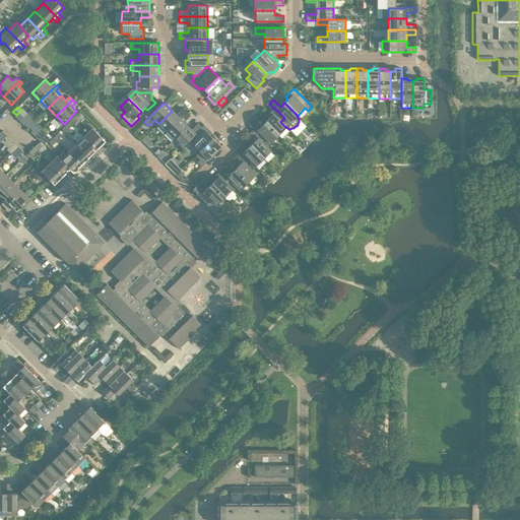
[(158,124),(167,131),(186,112),(182,108),(176,114),(172,111),(158,124)]
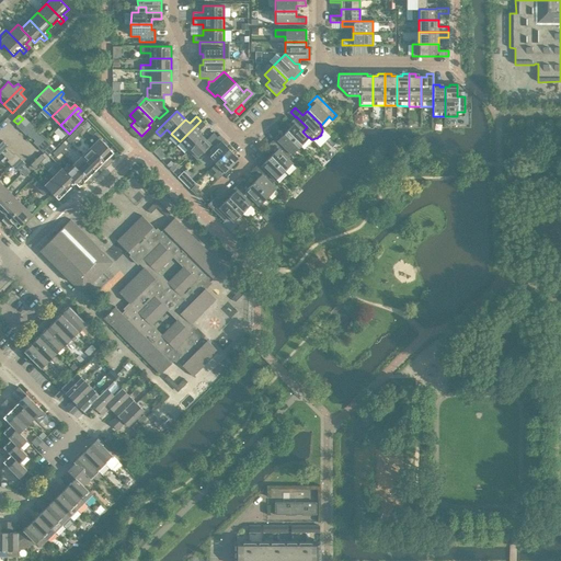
[(299,146),(308,137),(302,132),(307,127),(296,116),(296,117),(287,125),(289,127),(285,132),(299,146)]
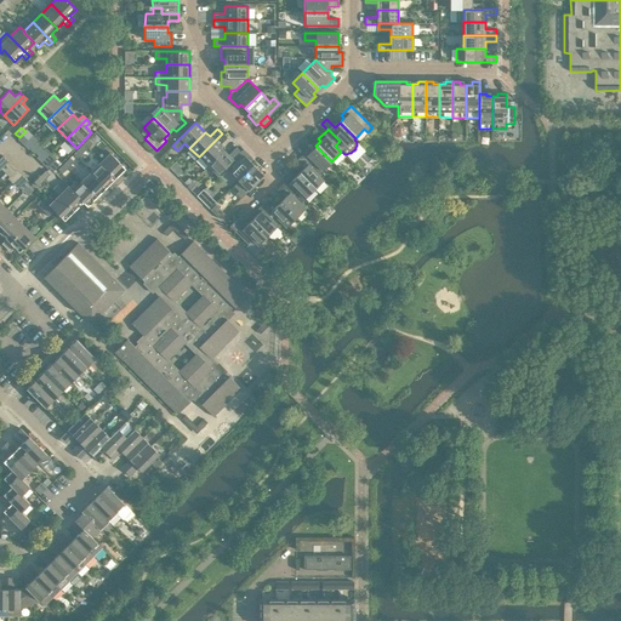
[(227,138),(222,134),(199,157),(208,166),(223,151),(220,146),(227,138)]
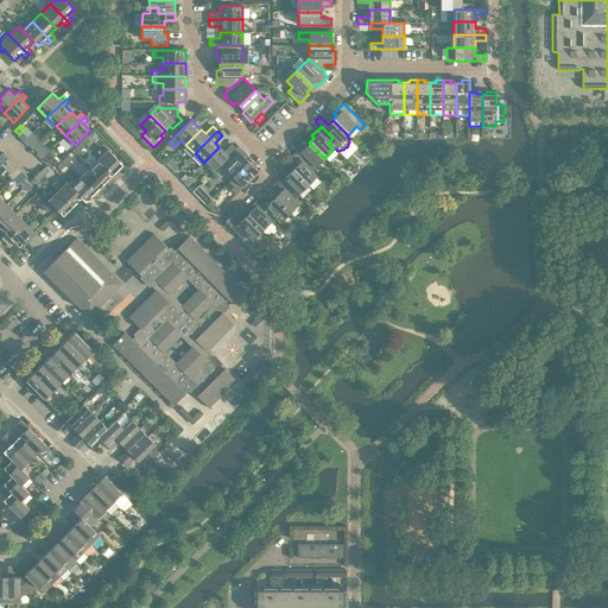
[(90,140),(87,137),(81,143),(84,146),(90,140)]
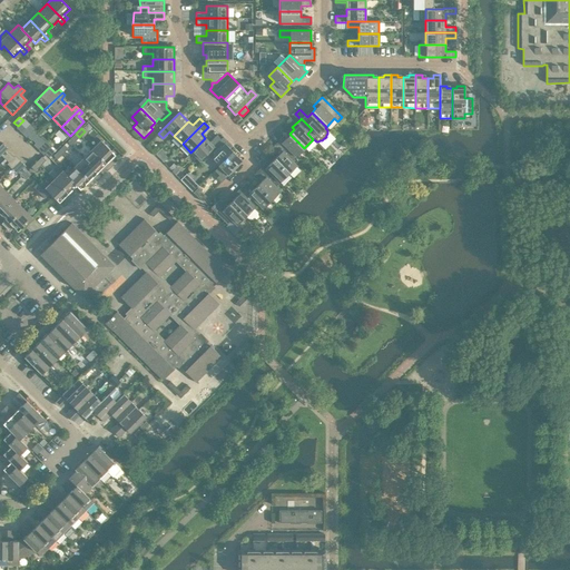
[(31,140),(37,135),(33,130),(28,136),(31,140)]
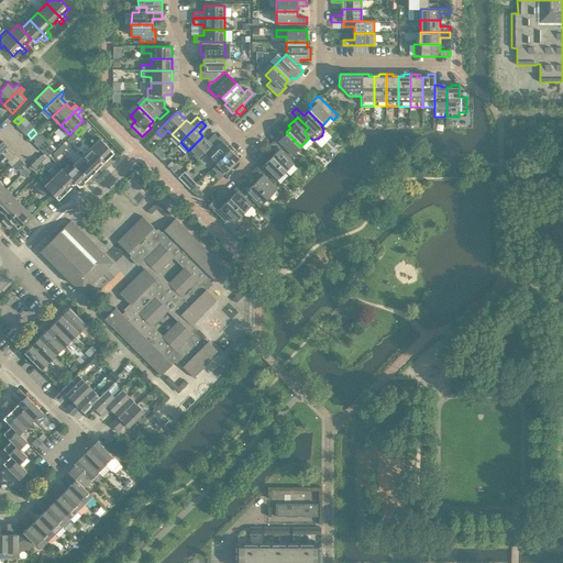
[(73,141),(78,135),(75,132),(69,138),(73,141)]
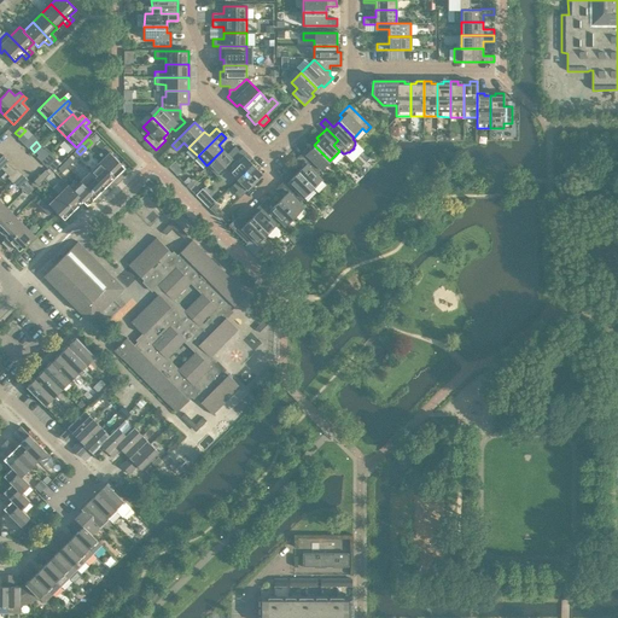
[(321,170),(330,161),(314,145),(310,150),(308,147),(298,156),(310,168),(315,163),(321,170)]
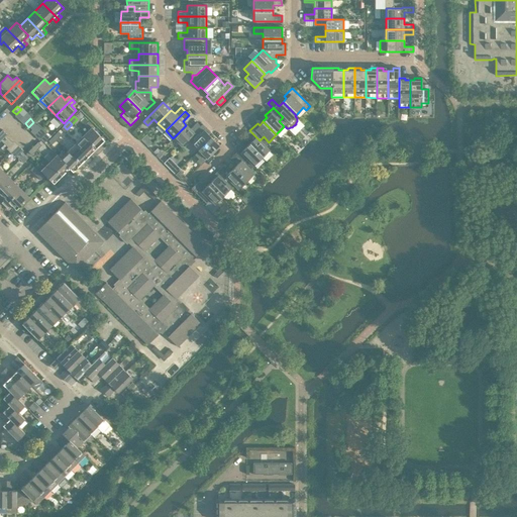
[(33,122),(28,127),(31,130),(36,125),(33,122)]
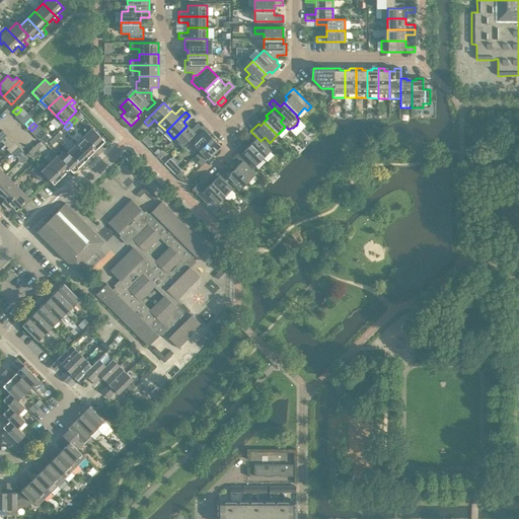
[(201,127),(198,123),(191,130),(187,126),(173,139),(181,147),(189,140),(188,140),(201,127)]
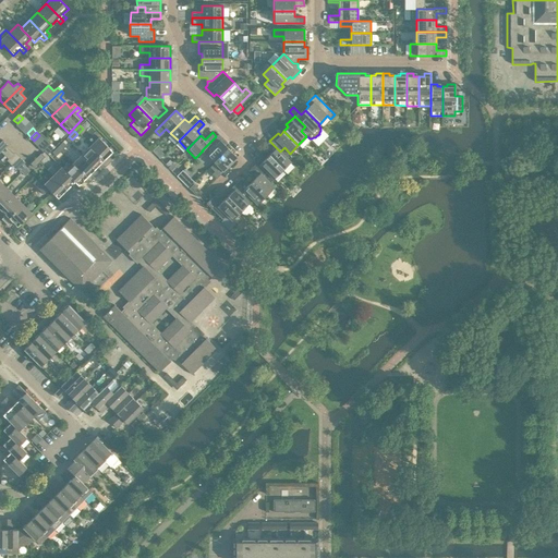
[(225,145),(227,143),(218,134),(216,136),(202,150),(203,150),(215,164),(229,149),(225,145)]
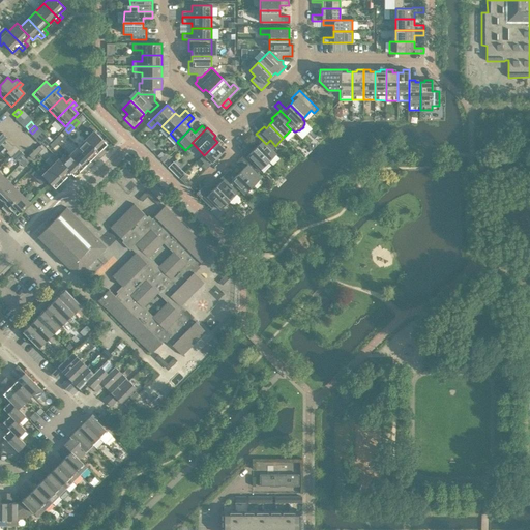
[(85,139),(102,156),(105,153),(101,149),(107,144),(93,130),(85,139)]
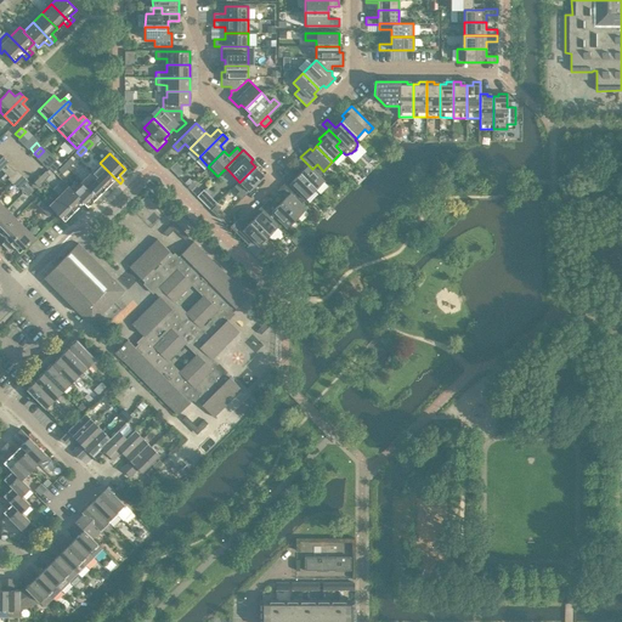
[(318,175),(323,171),(317,164),(312,169),(300,157),(295,162),(303,170),(299,174),(315,190),(323,181),(318,175)]
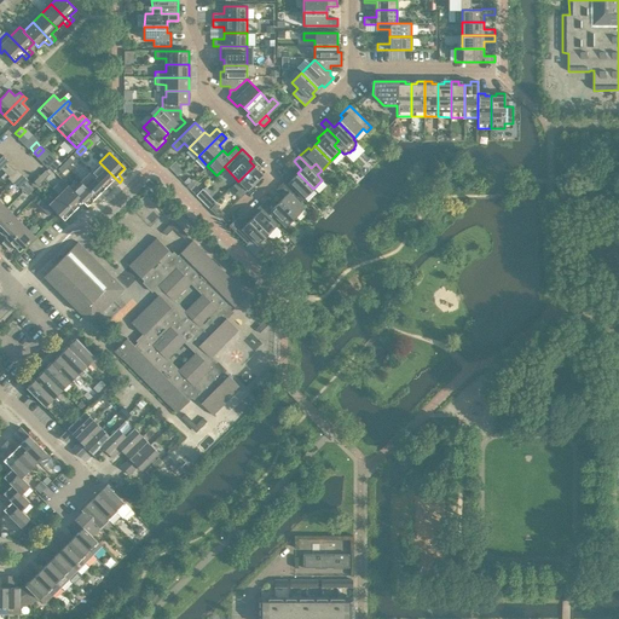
[(64,163),(68,167),(74,161),(70,157),(64,163)]
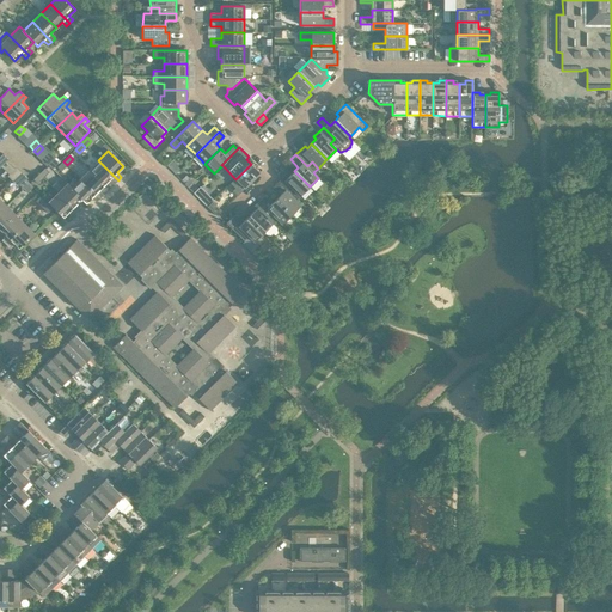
[(48,165),(53,169),(59,163),(54,159),(48,165)]
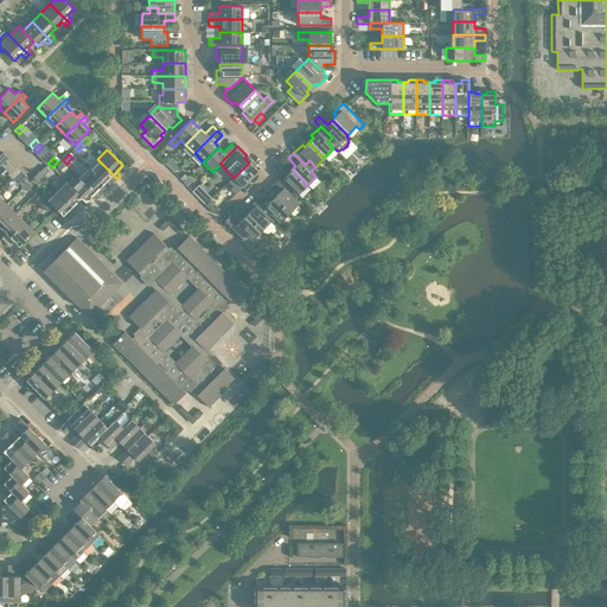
[(97,159),(89,168),(103,184),(109,178),(114,183),(117,179),(97,159)]
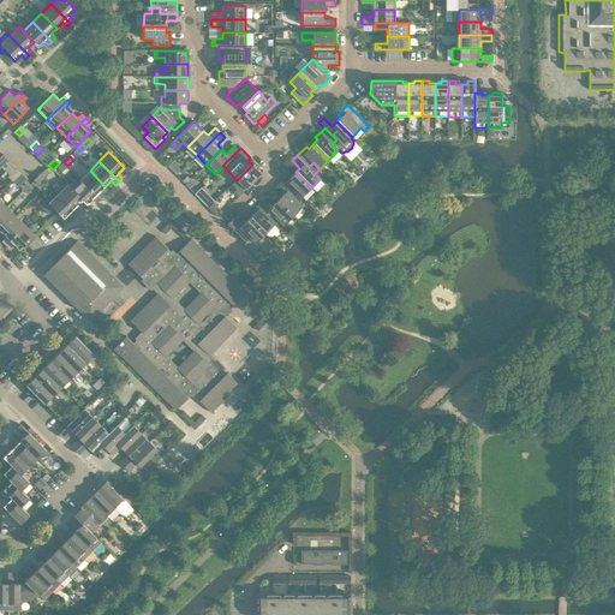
[(5,172),(11,166),(7,162),(1,168),(5,172)]
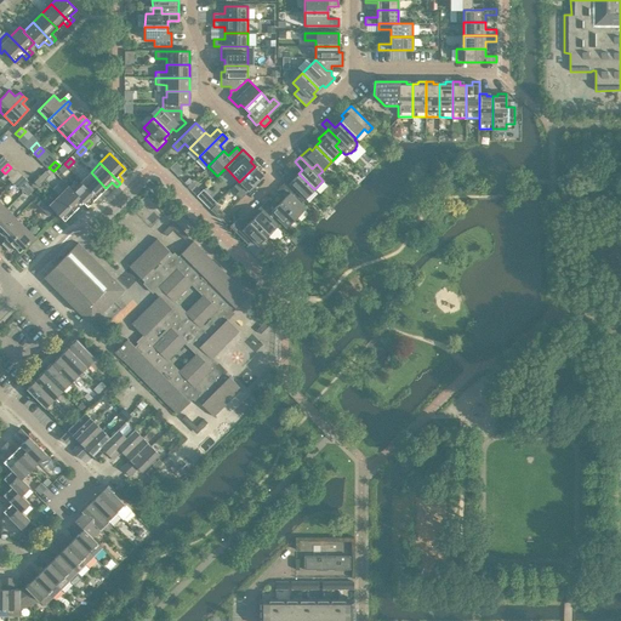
[(58,170),(62,174),(68,167),(64,164),(58,170)]
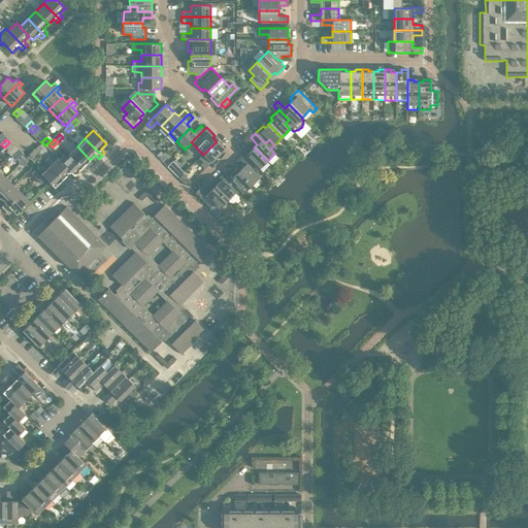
[(217,141),(203,155),(207,158),(200,165),(204,169),(225,150),(217,141)]
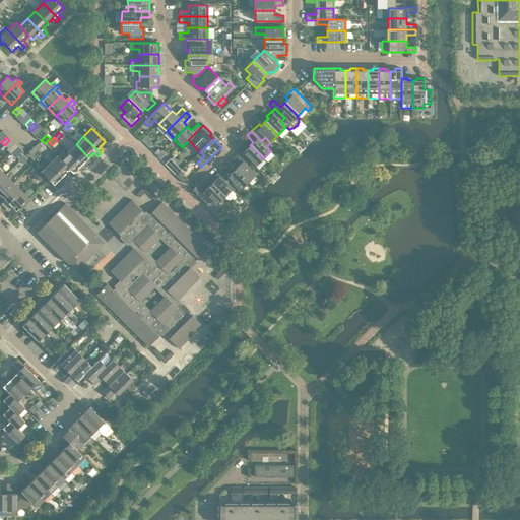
[(9,140),(4,145),(7,148),(12,143),(9,140)]
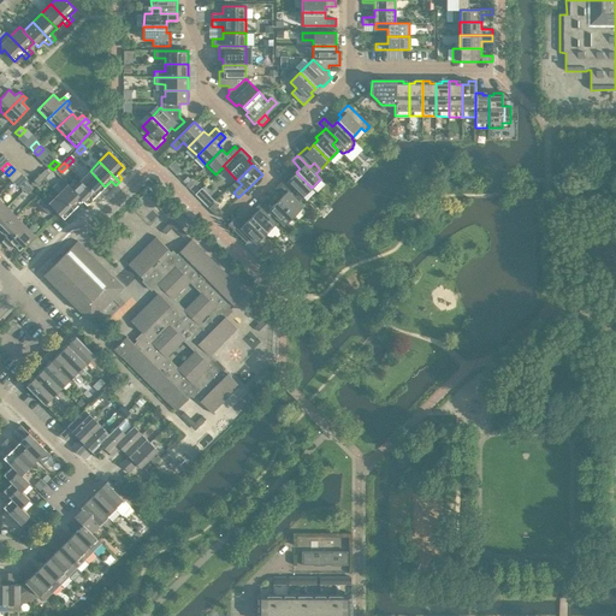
[(40,175),(43,179),(49,173),(46,170),(40,175)]
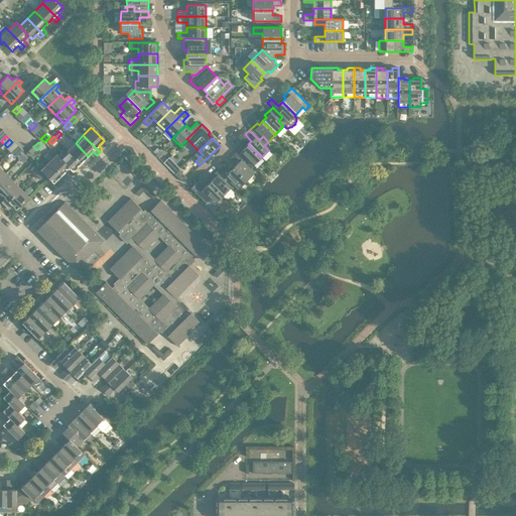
[(76,143),(68,151),(84,167),(87,164),(84,160),(88,156),(76,143)]
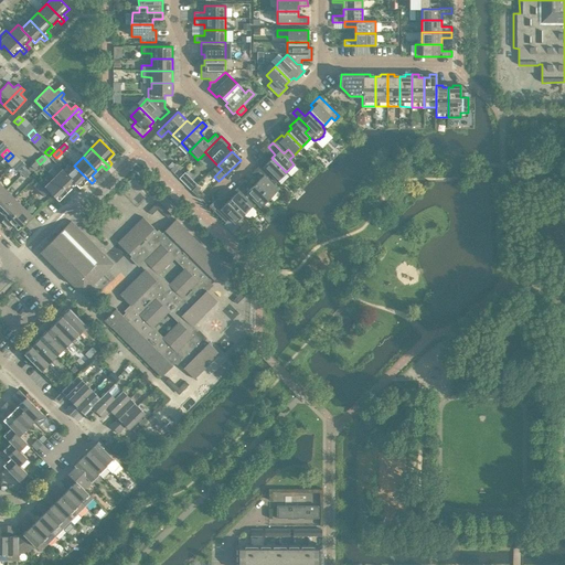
[(277,181),(286,172),(272,158),(267,162),(265,160),(256,169),(267,180),(272,176),(277,181)]
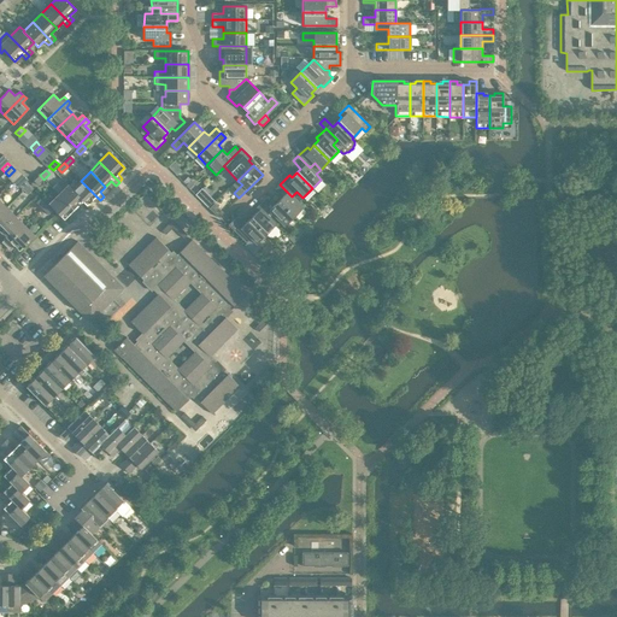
[(43,180),(40,175),(34,181),(37,186),(43,180)]
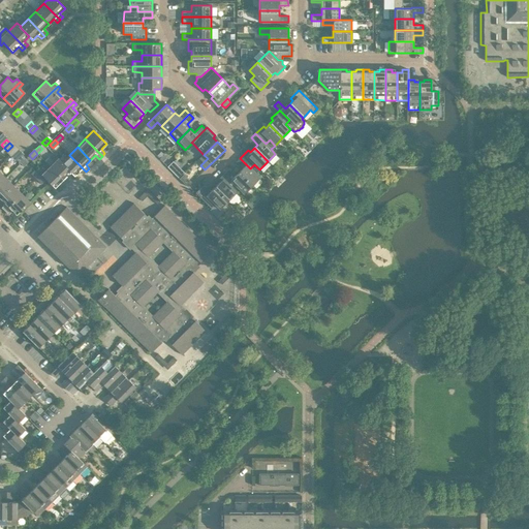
[(20,163),(25,158),(22,155),(17,160),(20,163)]
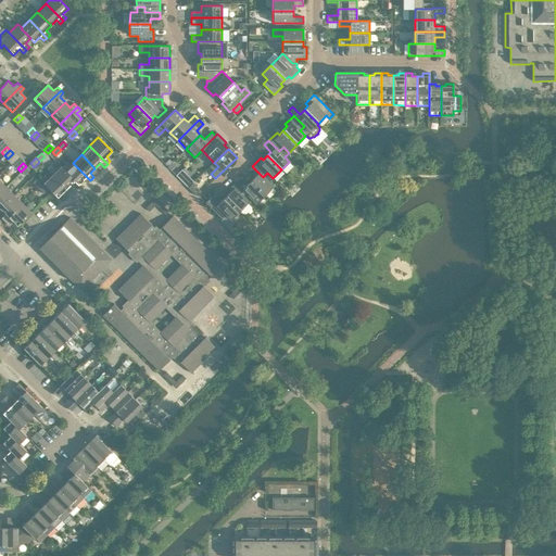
[(73,163),(65,171),(74,181),(78,185),(84,179),(87,184),(90,180),(73,163)]
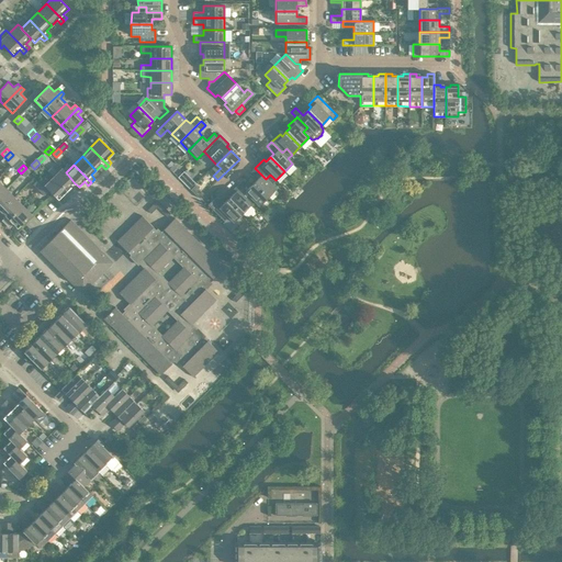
[(26,168),(21,173),(25,177),(30,171),(26,168)]
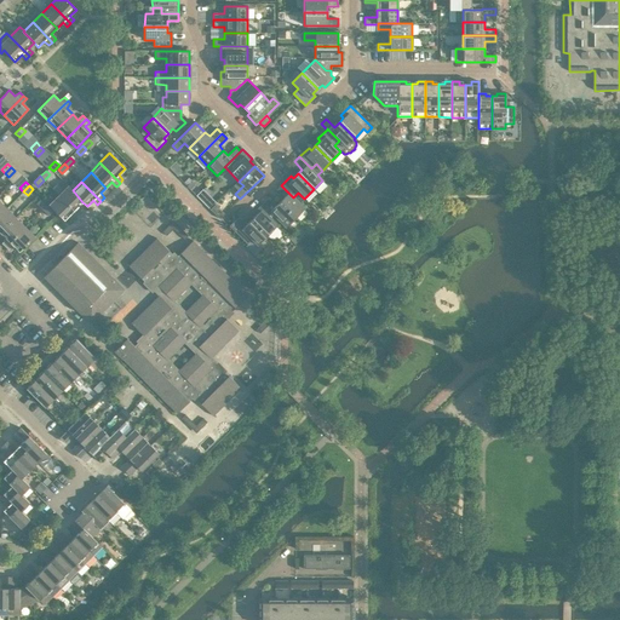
[(68,185),(58,195),(78,216),(81,212),(78,207),(82,202),(73,190),(68,185)]
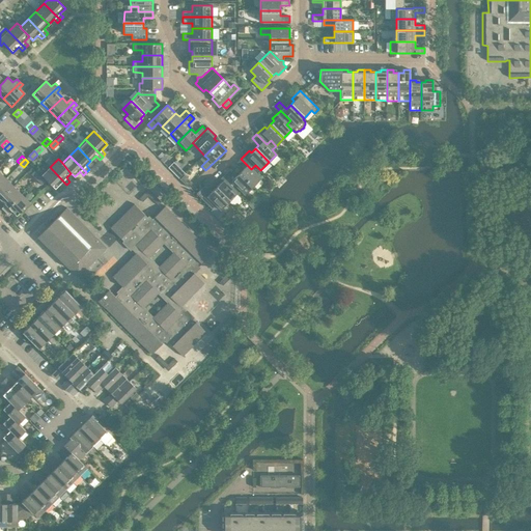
[(256,174),(260,170),(255,165),(251,169),(241,159),(236,163),(243,169),(240,173),(253,187),(261,178),(256,174)]
